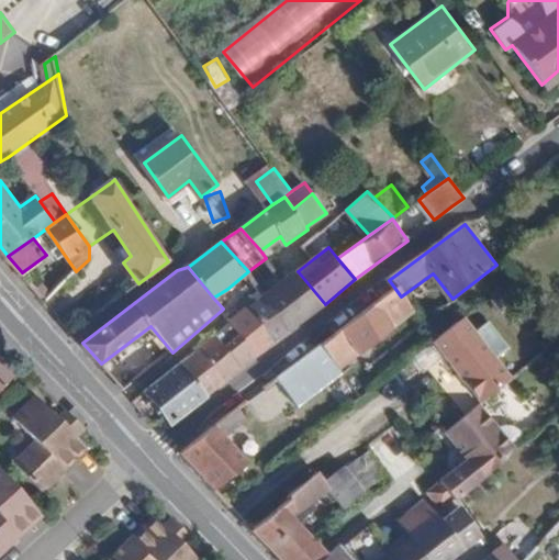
[(325,304),(298,271),(283,282),(310,315),(325,304)]
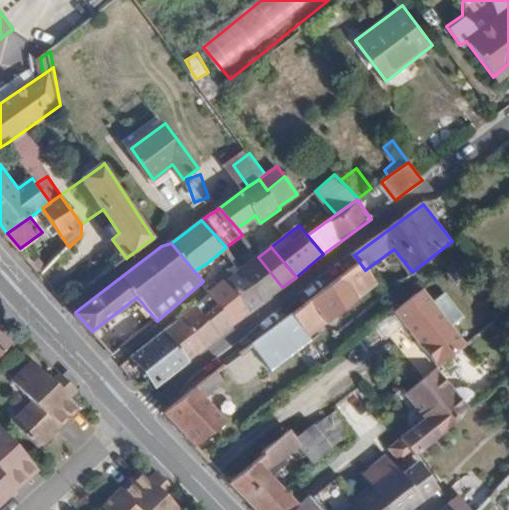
[(32,263),(41,273),(47,268),(39,257),(32,263)]
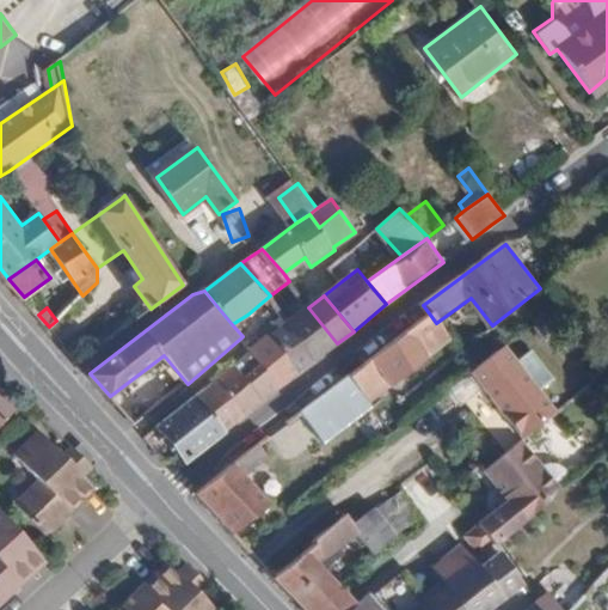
[(298,374),(337,343),(308,307),(289,322),(269,339),(298,374)]
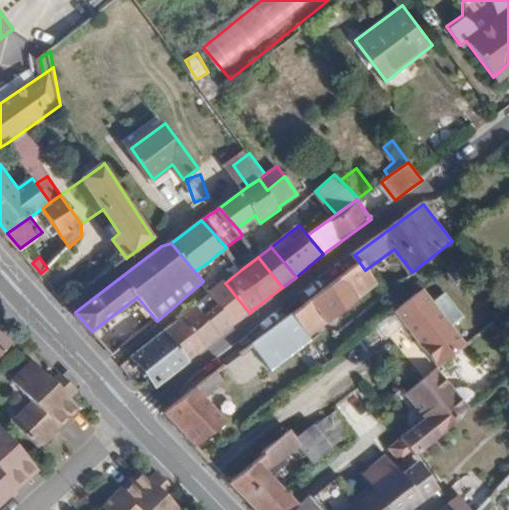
[(360,263),(311,300),(328,321),(377,284),(365,270),(360,263)]
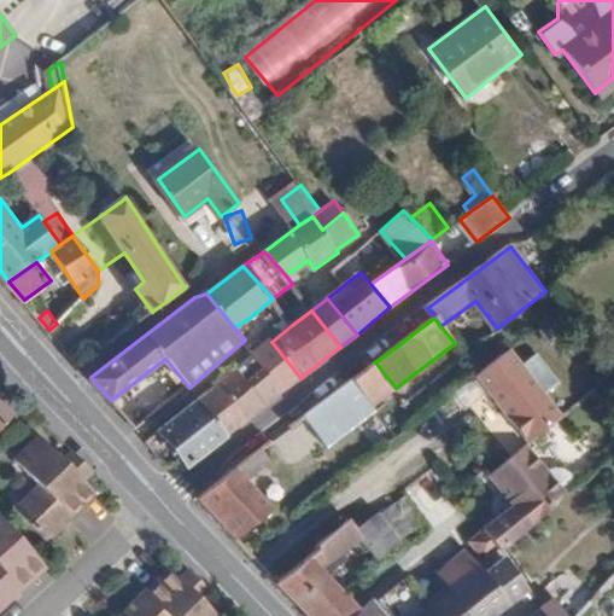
[(264,368),(284,391),(300,378),(272,342),(255,356),(264,368)]
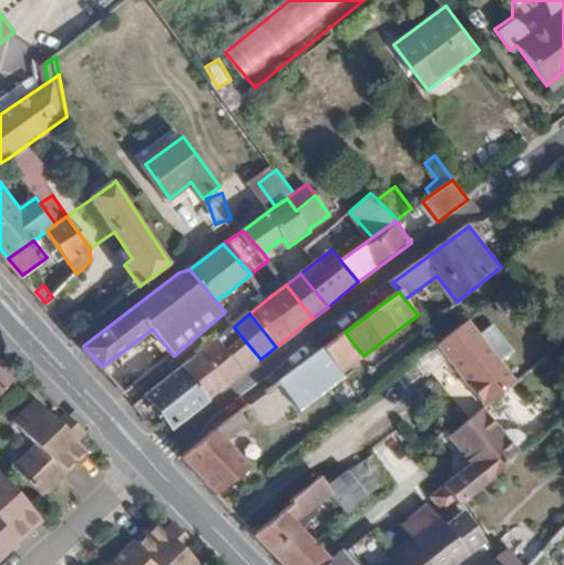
[(493,321),(482,330),(468,315),(434,345),(486,404),(516,378),(501,359),(515,347),(493,321)]
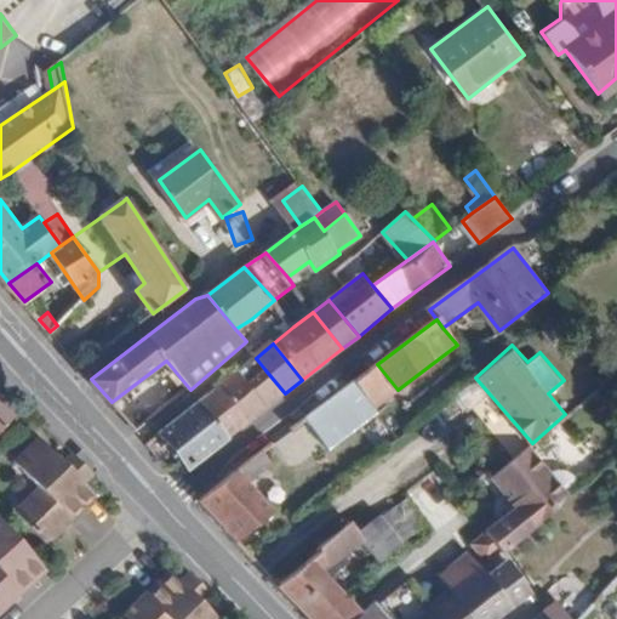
[(256,358),(239,373),(249,385),(266,370),(256,358)]
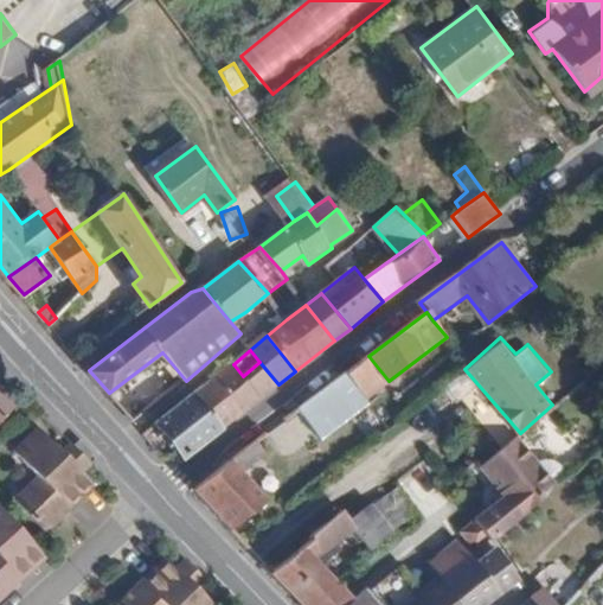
[(233,364),(215,379),(242,413),(278,384),(260,362),(243,376),(233,364)]
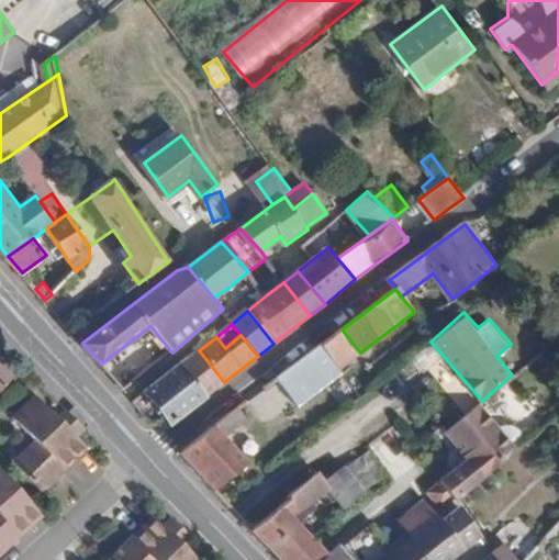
[(199,350),(147,391),(172,423),(224,382),(199,350)]
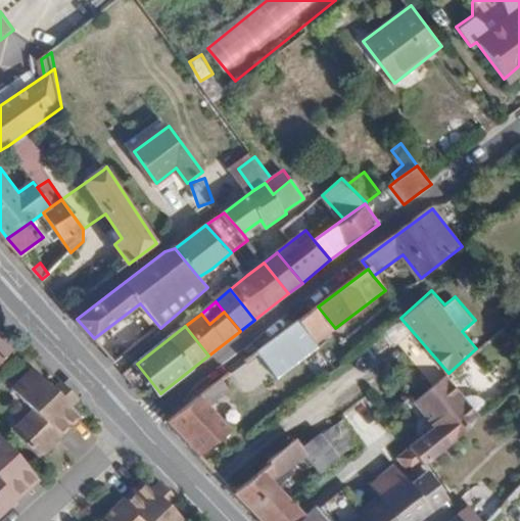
[(0,334),(0,366),(18,349),(1,333),(0,334)]
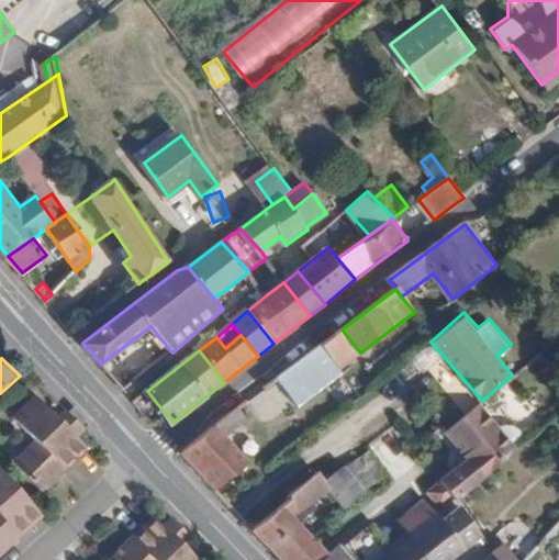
[(88,445),(80,436),(62,417),(40,394),(18,416),(38,439),(18,460),(47,491),(64,474),(62,471),(88,445)]
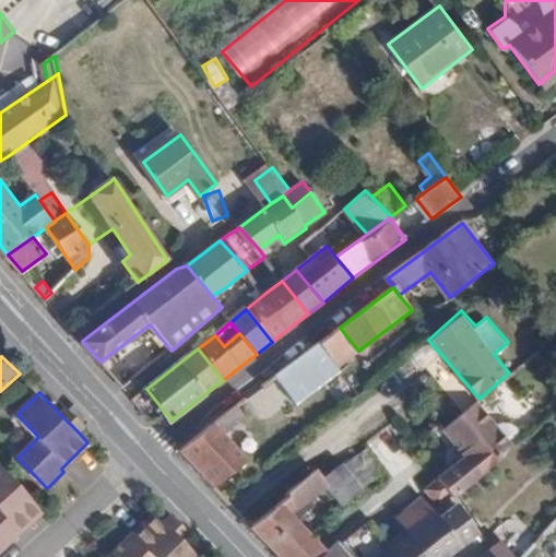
[(496,426),(475,401),(442,427),(466,455),(439,478),(454,497),(515,447),(496,426)]
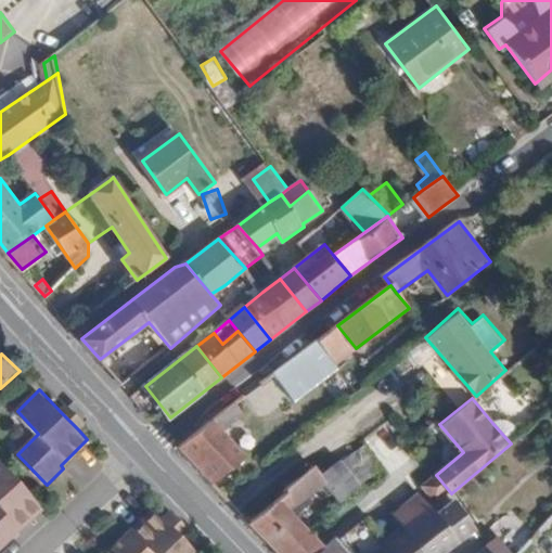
[(246,413),(236,401),(212,421),(222,432),(246,413)]
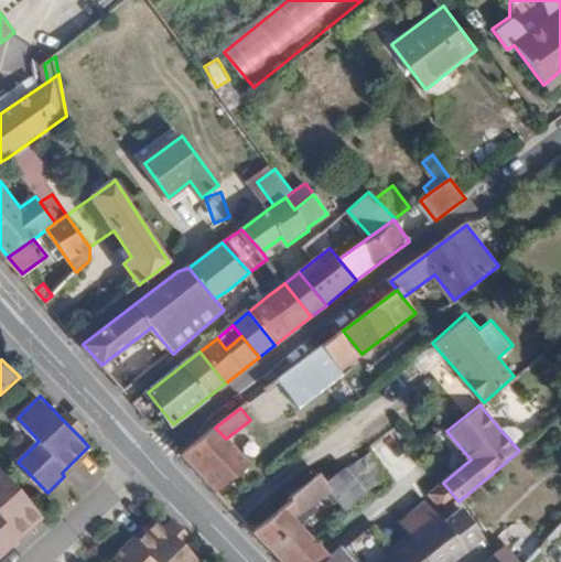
[(81,438),(87,431),(68,412),(62,419),(81,438)]
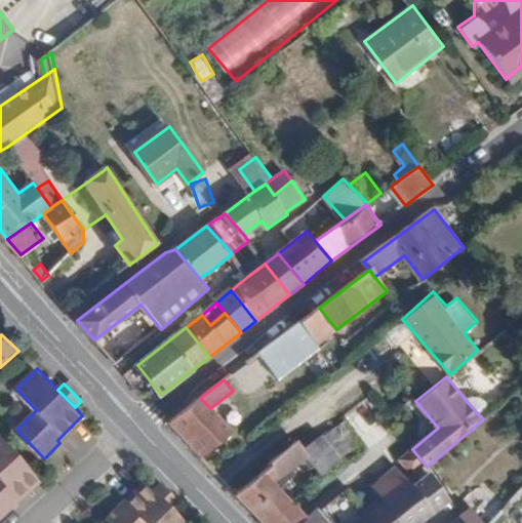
[(483,419),(503,403),(495,394),(488,390),(481,390),(466,400),(483,419)]
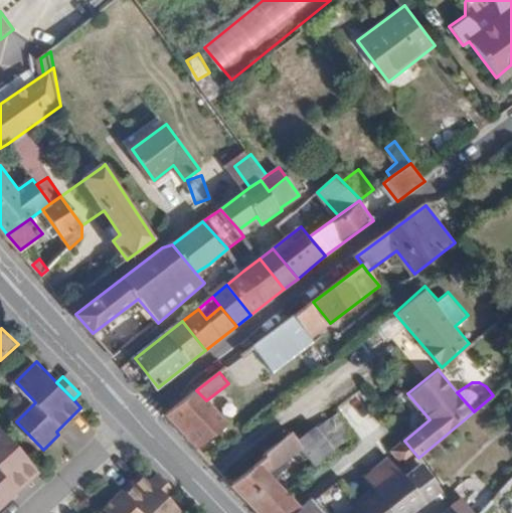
[(206,400),(196,390),(166,414),(197,449),(228,424),(206,400)]
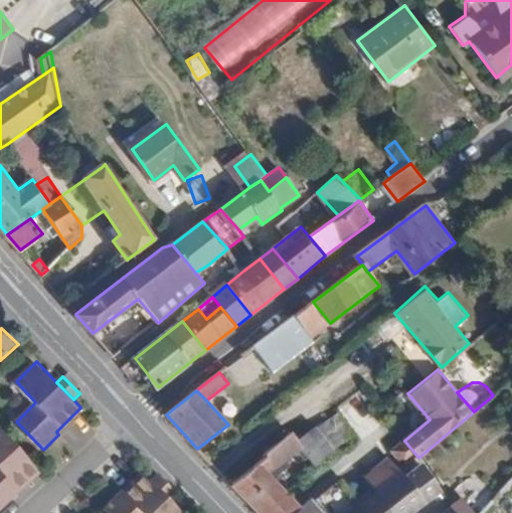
[(355,400),(342,411),(366,439),(379,426),(355,400)]
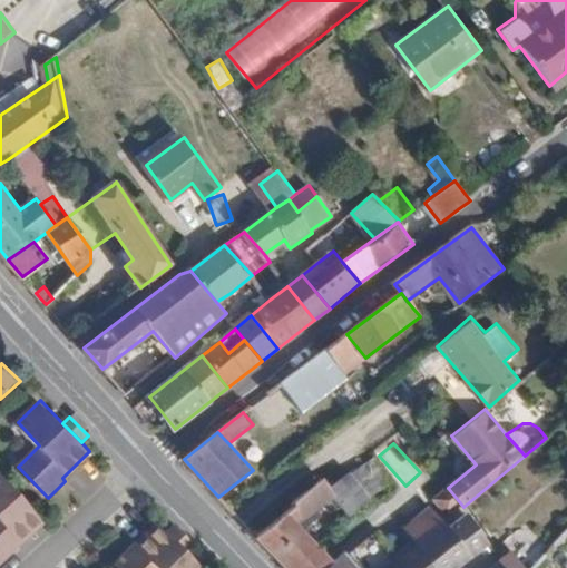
[(0,470),(0,564),(19,548),(17,546),(46,519),(36,509),(0,470)]
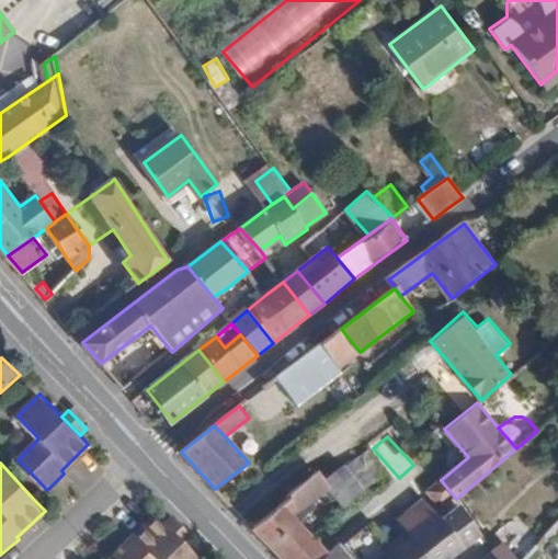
[(291,498),(252,528),(279,556),(281,558),(320,558),(329,552),(318,542),(300,523),(320,508),(315,501),(329,489),(344,508),(367,490),(346,465),(328,478),(319,469),(288,495),(291,498)]
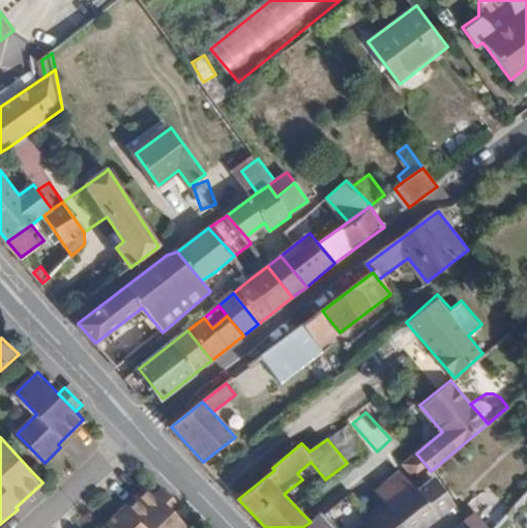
[(394,506),(390,509),(403,527),(426,527),(455,506),(434,477),(414,492),(400,470),(379,486),(394,506)]
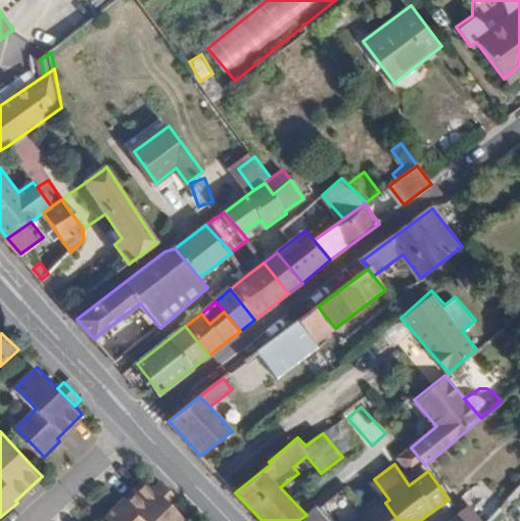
[(185,520),(173,507),(154,488),(147,482),(123,506),(120,504),(104,519),(105,520),(185,520)]
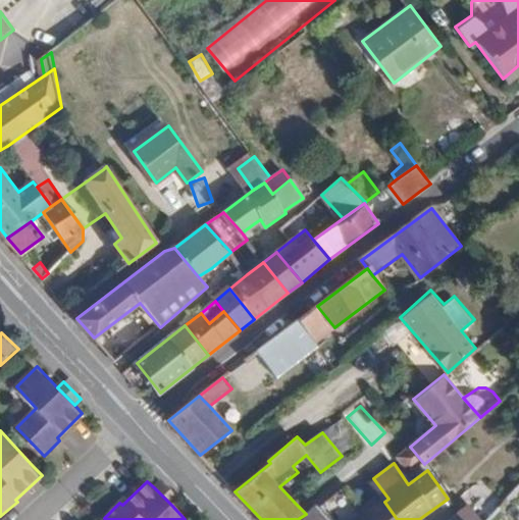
[(179,499),(161,481),(154,487),(172,506),(179,499)]
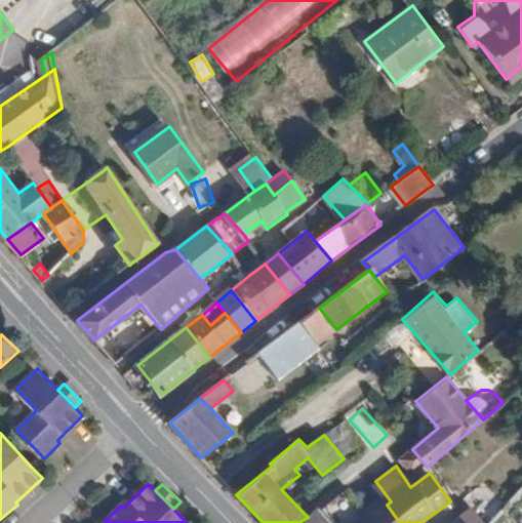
[(347,485),(317,510),(331,522),(360,522),(370,517),(374,513),(347,485)]
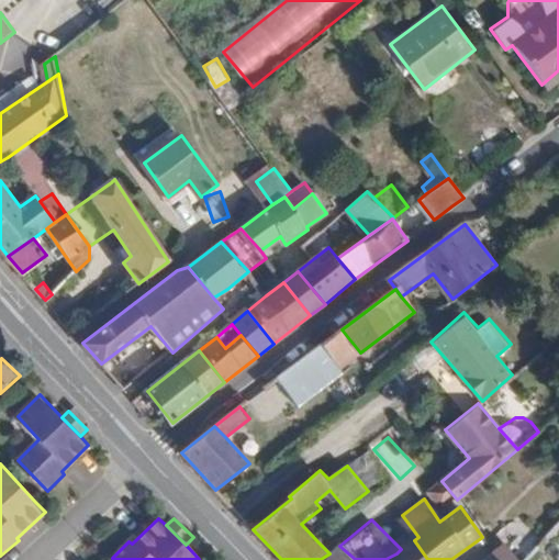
[(400,559),(427,559),(414,540),(397,553),(400,559)]
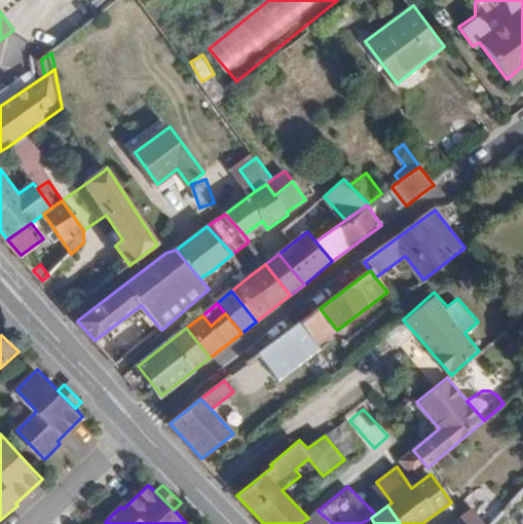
[(454,523),(487,523),(473,509),(454,523)]
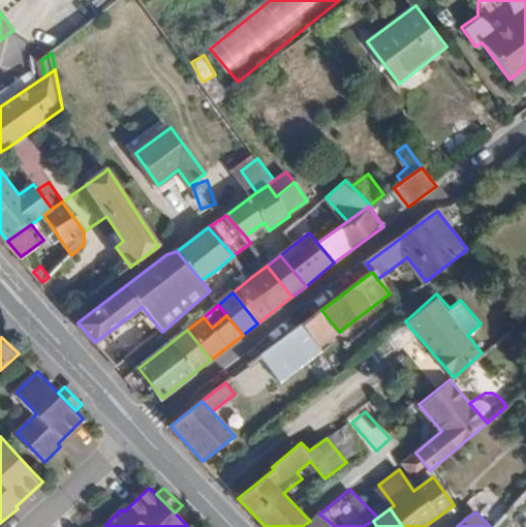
[(310,521),(302,526),(334,526),(319,514),(310,521)]
